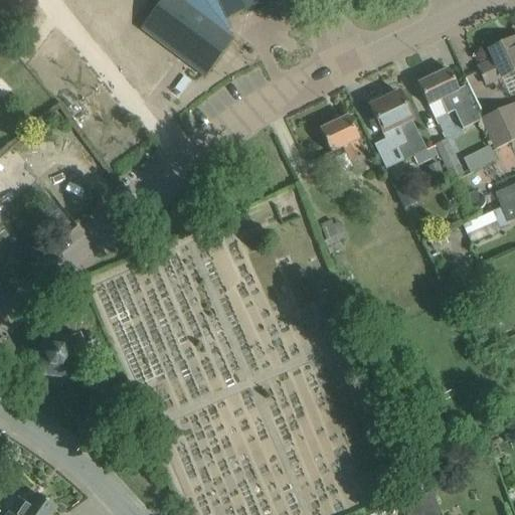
[(162,0),(140,29),(205,77),(233,40),(225,34),(229,28),(226,20),(269,2),(268,0),(188,0),(184,4),(178,0),(162,0)]
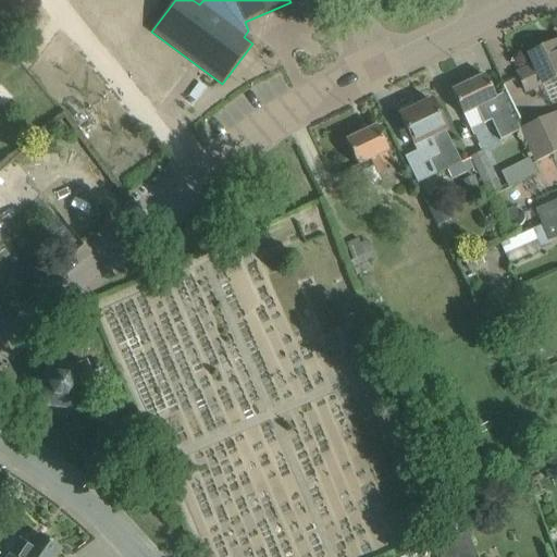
[(517,74),(524,91),(542,84),(556,77),(556,79),(556,40),(529,54),(534,65),(517,74)]
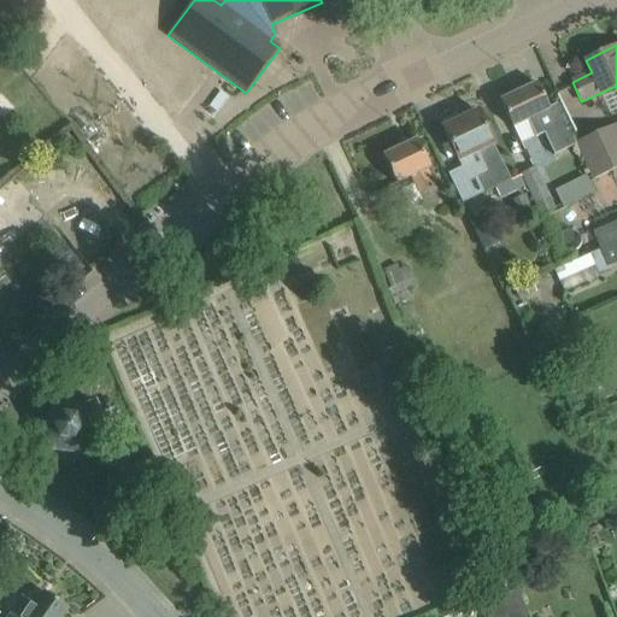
[(553,153),(566,147),(550,110),(536,83),(500,101),(512,128),(529,119),(536,134),(544,131),(553,153)]
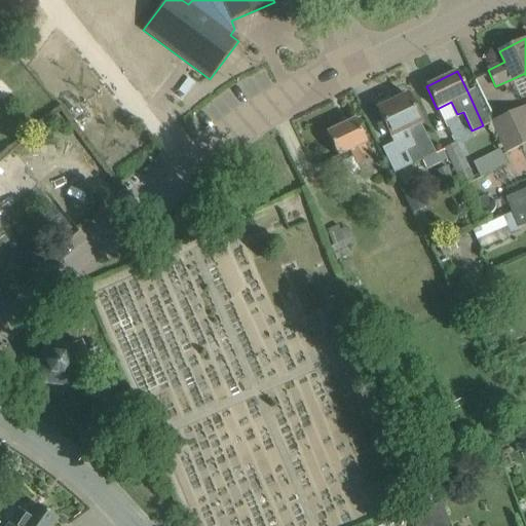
[(411,165),(421,160),(425,168),(447,159),(443,150),(436,153),(428,139),(428,140),(420,123),(421,123),(408,95),(377,109),(390,138),(406,129),(414,146),(405,151),(411,165)]
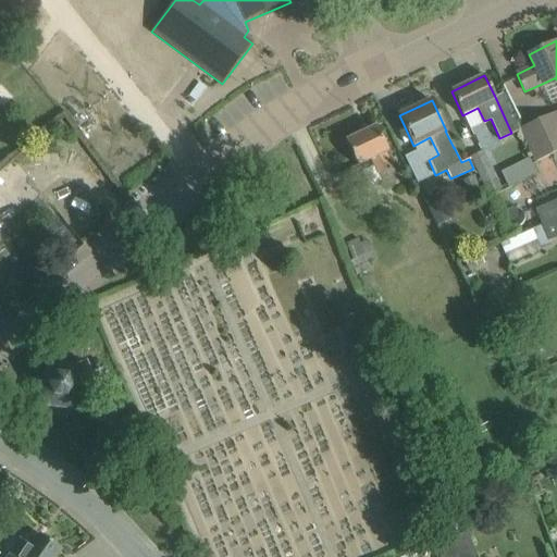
[(556,150),(556,124),(552,113),(521,127),(536,160),(556,150)]
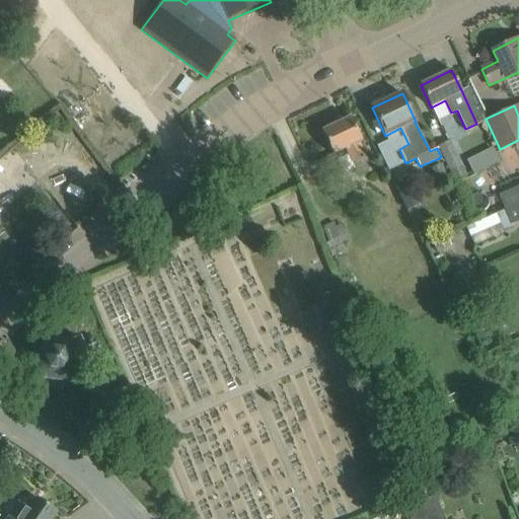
[(347,148),(353,162),(359,175),(371,169),(365,156),(366,156),(359,142),(361,141),(351,119),(321,132),(332,154),(347,148)]
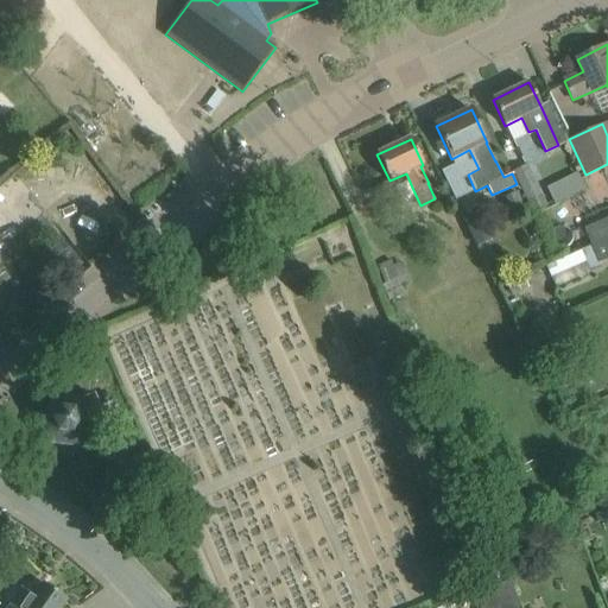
[(564,150),(550,157),(561,176),(574,170),(564,150)]
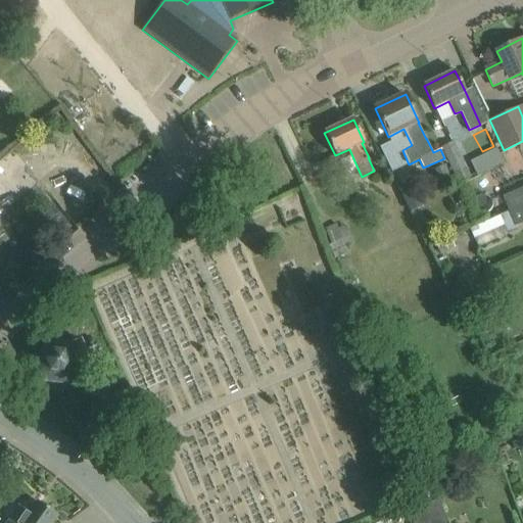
[(441,147),(458,181),(470,176),(455,141),(441,147)]
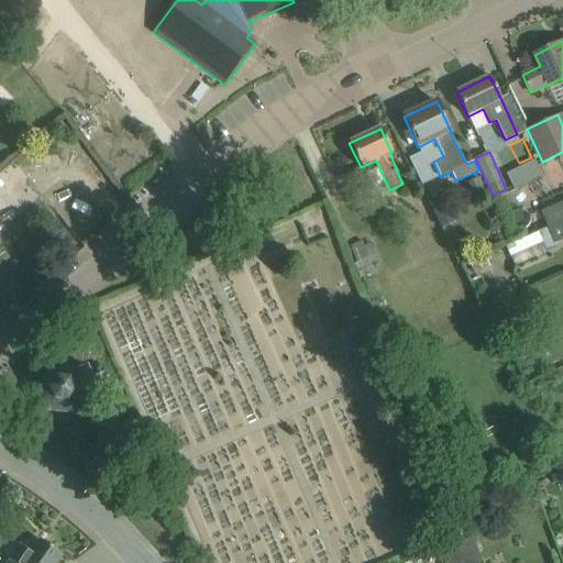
[(512,188),(541,174),(533,158),(505,173),(512,188)]
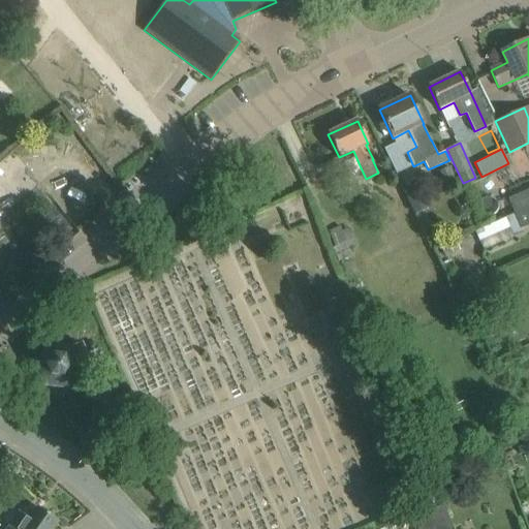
[(456,179),(449,166),(440,170),(445,183),(456,179)]
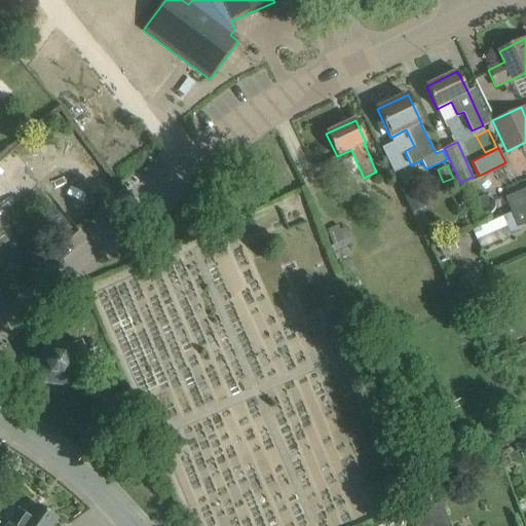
[(280,191),(298,179),(289,167),(272,180),(280,191)]
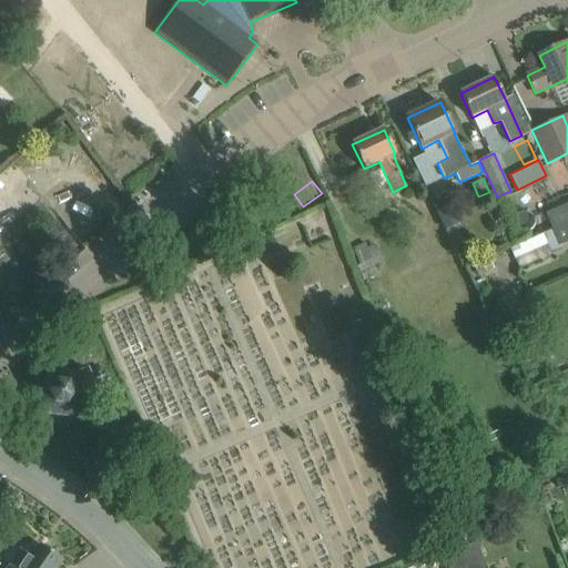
[(430,204),(435,212),(435,213),(442,227),(443,226),(456,221),(445,198),(430,204)]
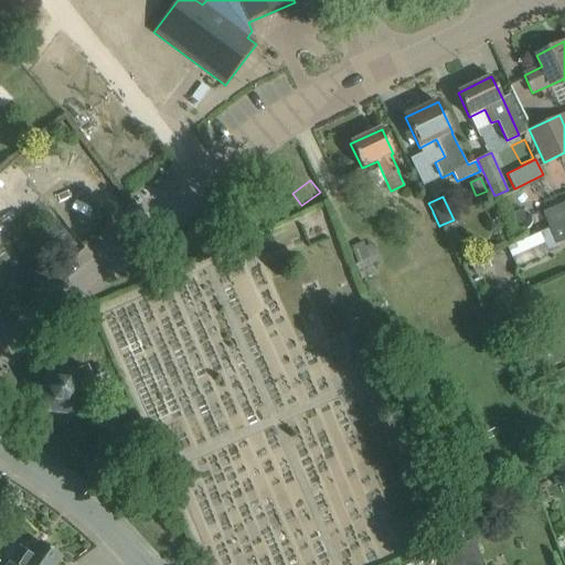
[(564,202),(543,212),(550,228),(564,221),(564,202)]
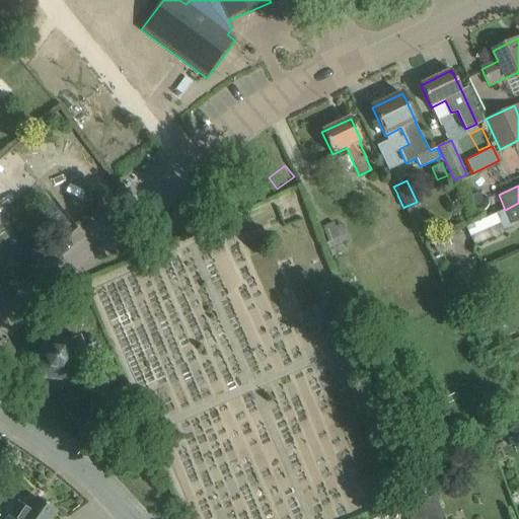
[(518,203),(505,210),(511,224),(518,220),(518,203)]
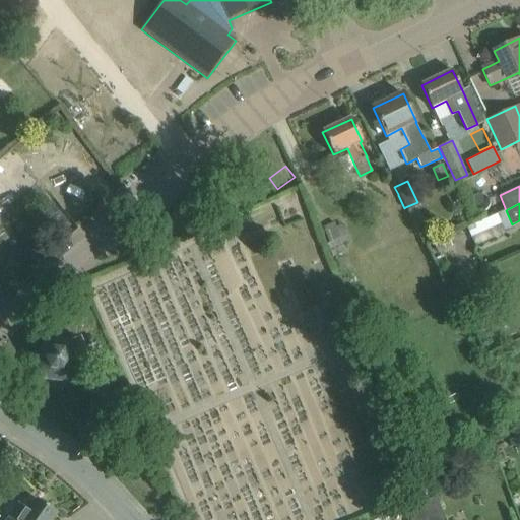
[(506,210),(488,217),(467,228),(475,246),(505,234),(505,232),(514,229),(512,224),(506,210)]
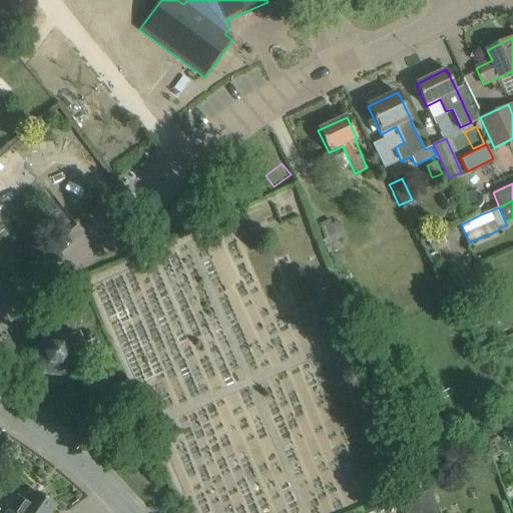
[(343,247),(340,239),(345,238),(339,220),(331,223),(329,218),(318,222),(329,252),(343,247)]
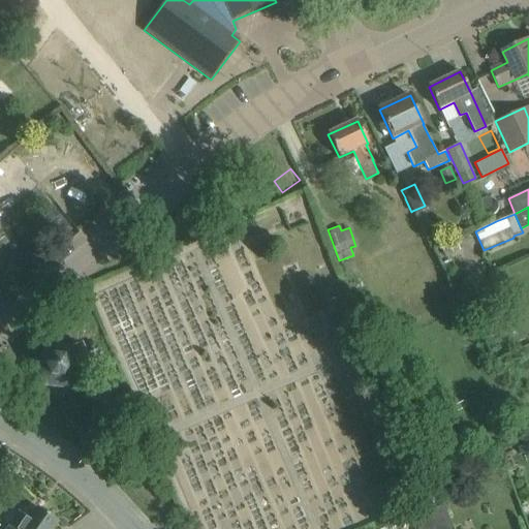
[(43,386),(48,387),(66,389),(80,370),(80,369),(90,365),(88,359),(90,359),(91,362),(100,358),(99,354),(102,353),(98,344),(95,345),(93,342),(85,346),(86,349),(84,350),(81,345),(70,349),(70,348),(48,347),(34,366),(36,371),(30,374),(35,384),(41,381),(43,386)]
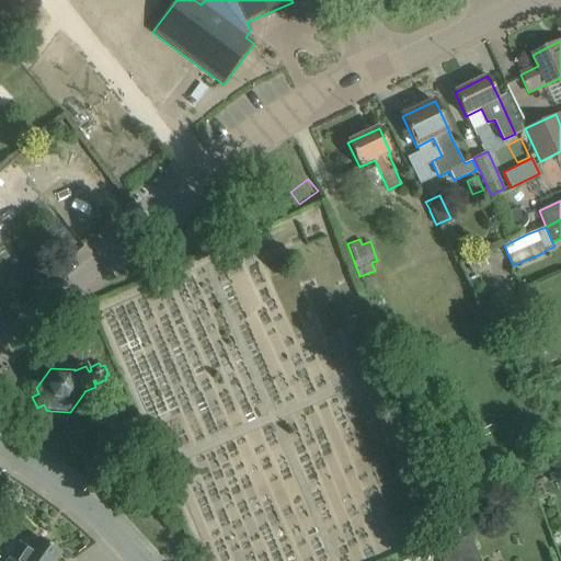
[(466,537),(461,560),(478,560),(479,559),(469,535),(466,537)]
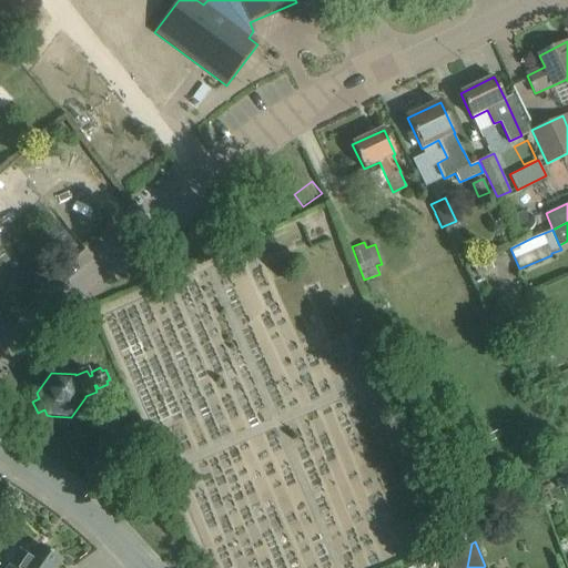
[(448,567),(467,567),(472,544),(452,550),(448,567)]
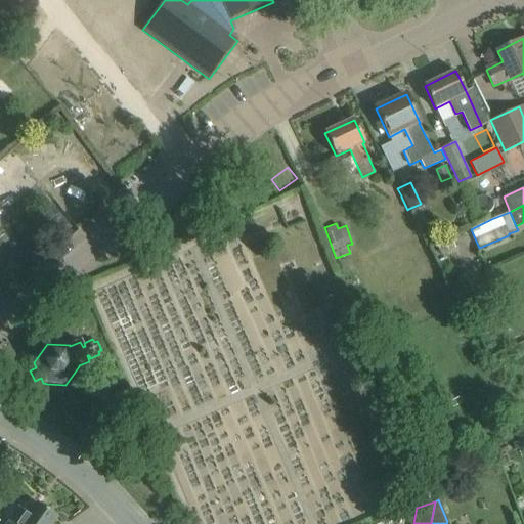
[(6,523),(52,523),(57,518),(36,504),(29,514),(18,507),(6,523)]
